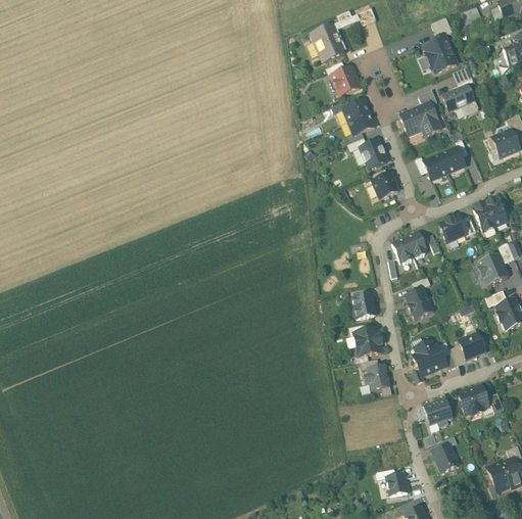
[(502,0),(496,2),(504,17),(520,10),(520,11),(521,10),(521,0),(512,0),(508,2),(507,0),(502,0)]
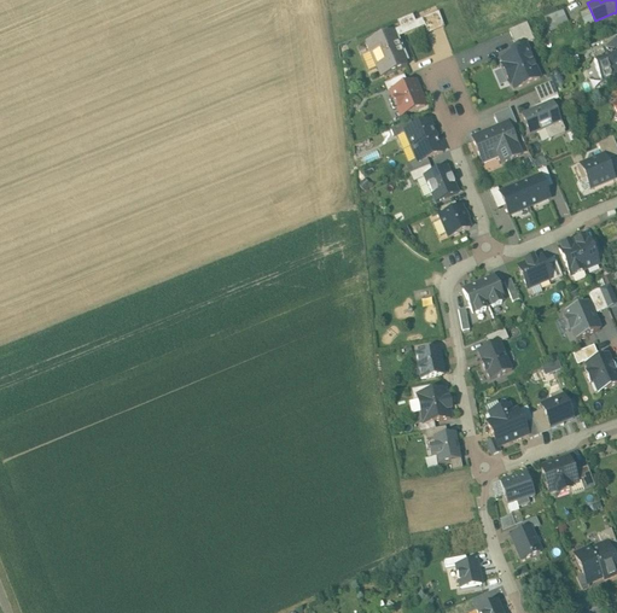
[(563,5),(545,13),(551,28),(570,21),(563,5)]
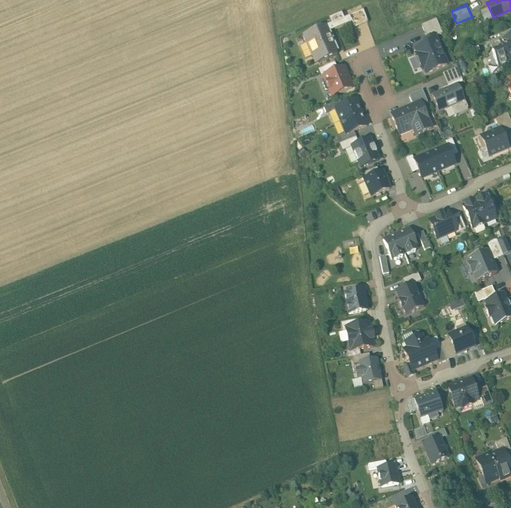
[(342,9),(329,14),(333,22),(346,17),(342,9)]
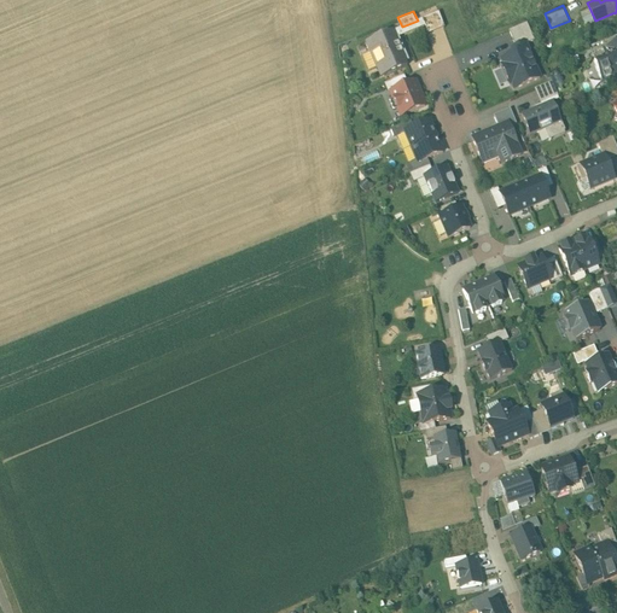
[(510,27),(517,44),(525,40),(527,40),(535,36),(528,18),(510,27)]
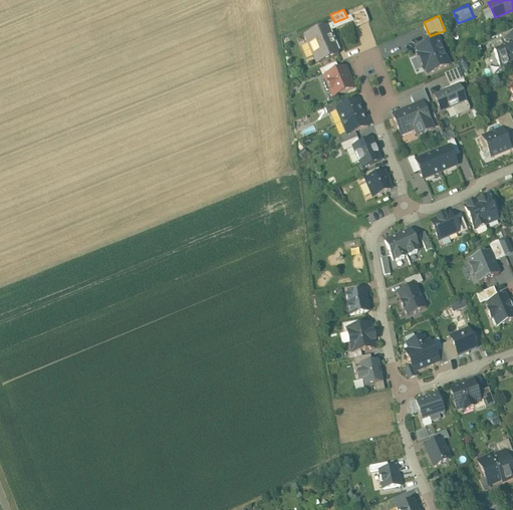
[(326,22),(307,30),(311,38),(307,40),(313,53),(317,52),(320,59),(339,51),(334,41),(337,39),(332,27),(329,29),(326,22)]
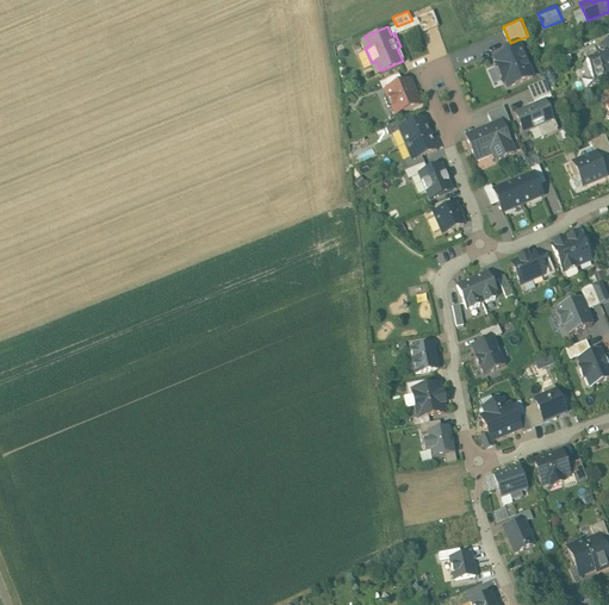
[(608,32),(582,44),(582,45),(580,45),(583,51),(608,39),(608,32)]
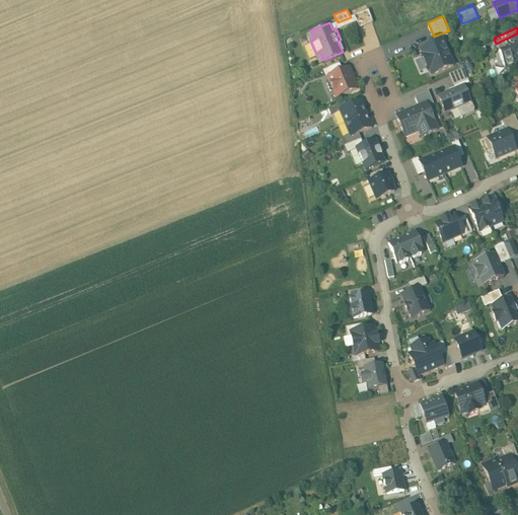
[(434,37),(430,38),(432,43),(422,47),(424,51),(422,52),(422,53),(425,52),(431,66),(428,67),(429,68),(430,67),(432,71),(454,62),(442,33),(441,33),(434,37)]
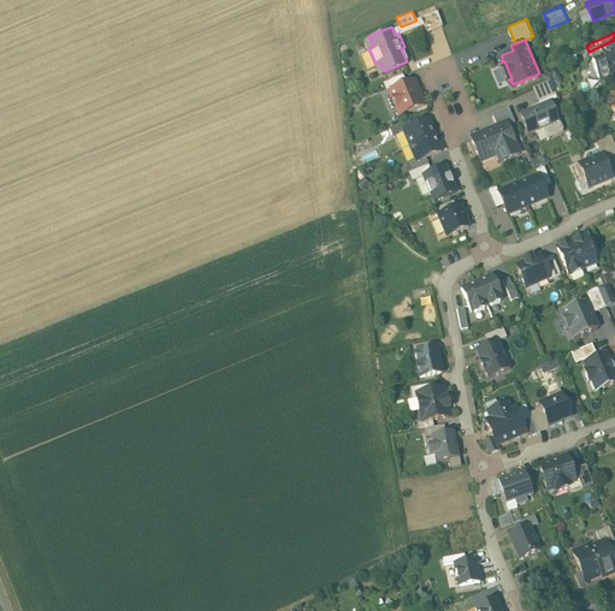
[(614,40),(589,52),(601,78),(614,72),(614,40)]
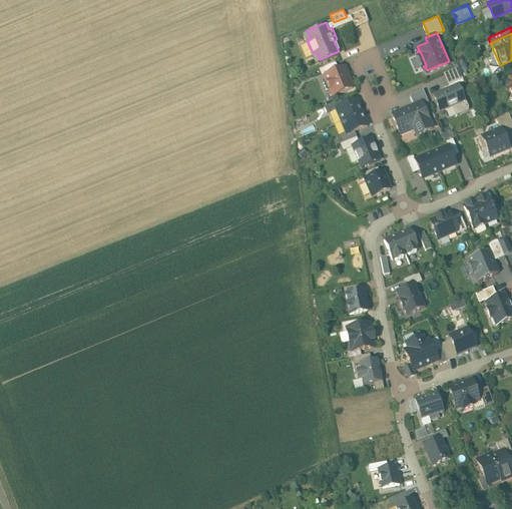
[(336,59),(322,65),(324,70),(322,72),(323,74),(325,73),(339,67),(336,59)]
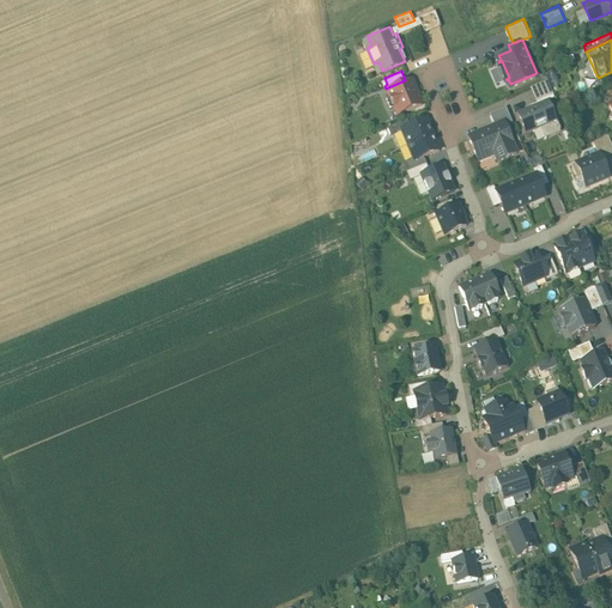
[(553,91),(547,77),(531,84),(537,99),(553,91)]
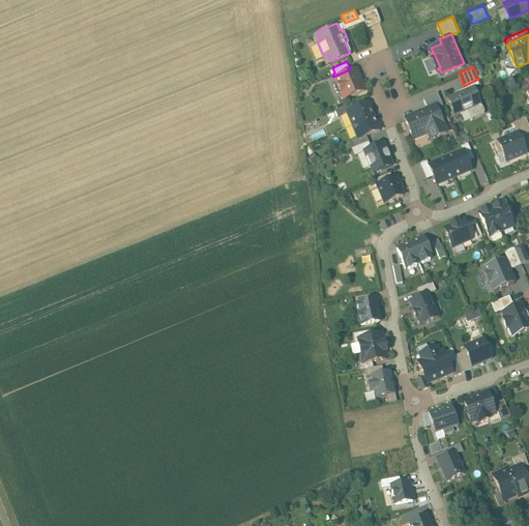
[(350,69),(335,76),(339,83),(334,84),(338,91),(342,89),(344,96),(364,87),(361,79),(360,79),(355,67),(350,69)]
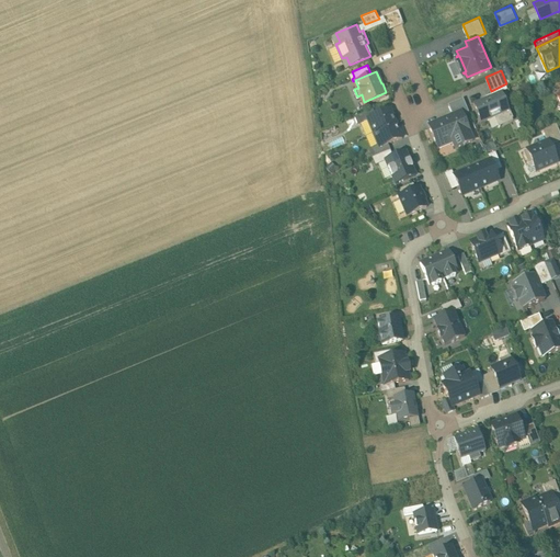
[(501,89),(473,101),(481,120),(500,112),(510,108),(506,102),(501,89)]
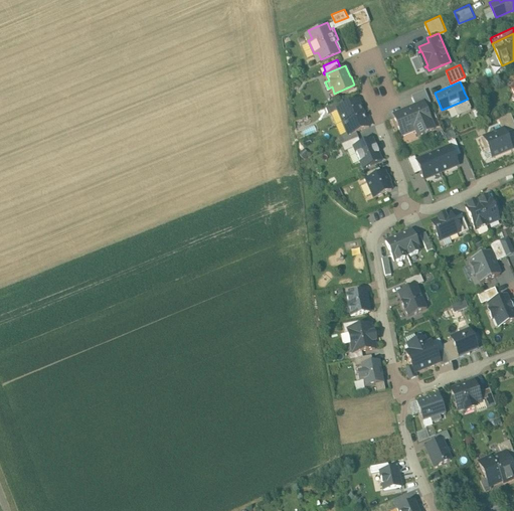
[(424,87),(411,93),(415,103),(423,100),(424,103),(431,100),(424,87)]
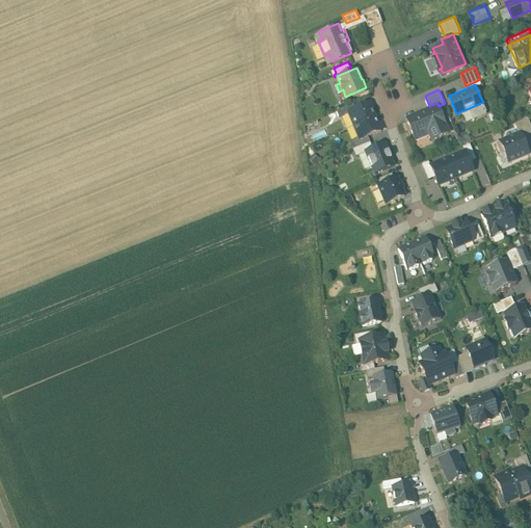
[(483,102),(474,106),(477,113),(486,109),(481,97),(480,97),(483,102)]
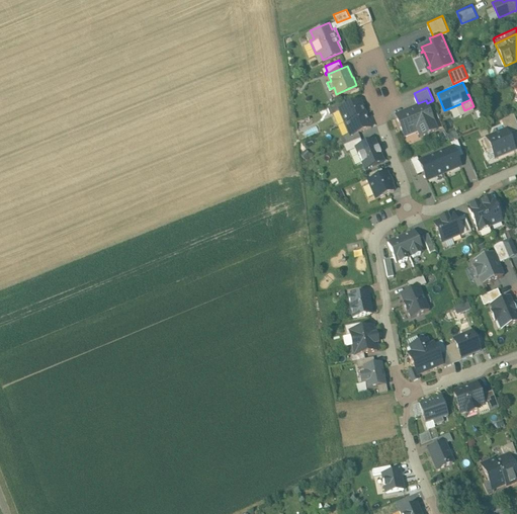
[(344,98),(335,102),(337,108),(339,107),(347,104),(344,98)]
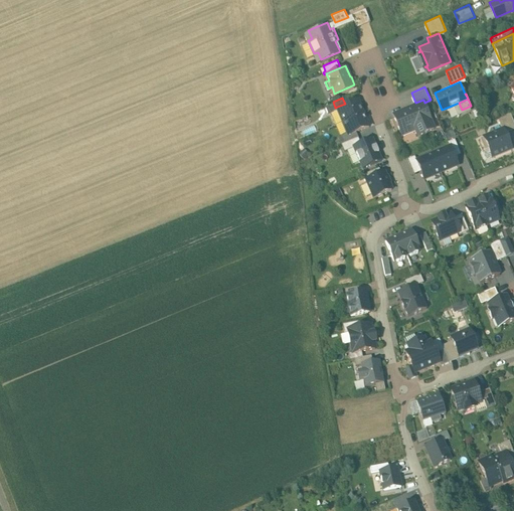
[(345,104),(337,107),(338,107),(343,120),(363,111),(358,98),(345,104)]
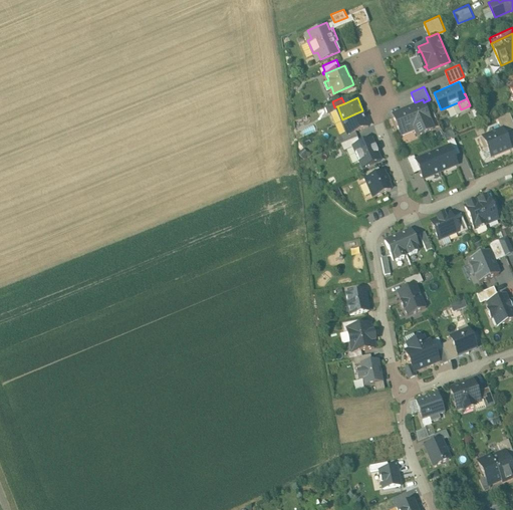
[(415,102),(393,111),(400,129),(414,123),(418,133),(433,125),(430,116),(424,102),(423,99),(415,102)]
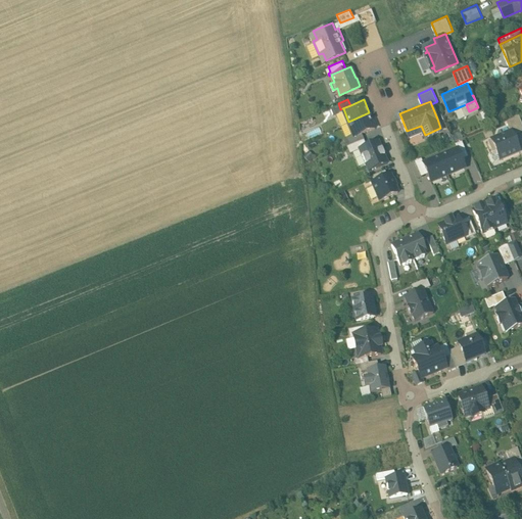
[(369,112),(348,122),(353,134),(353,135),(362,131),(375,126),(369,112)]
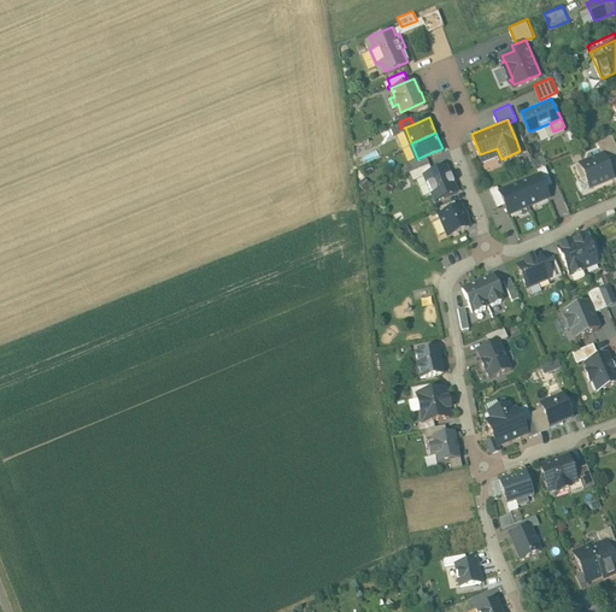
[(603,152),(580,162),(590,186),(614,176),(603,152)]
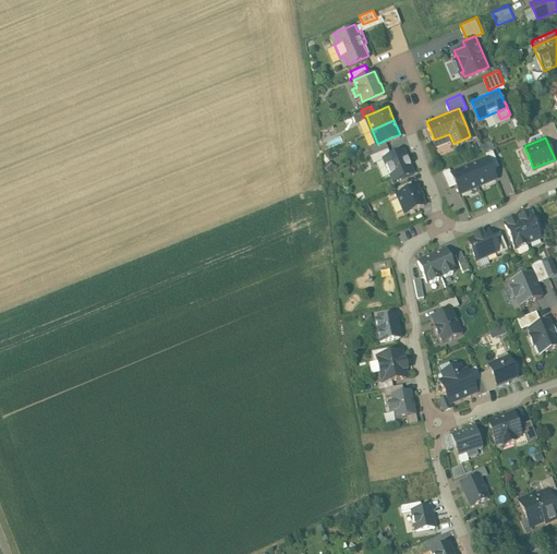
[(386,140),(377,144),(377,143),(375,144),(377,151),(388,146),(386,140)]
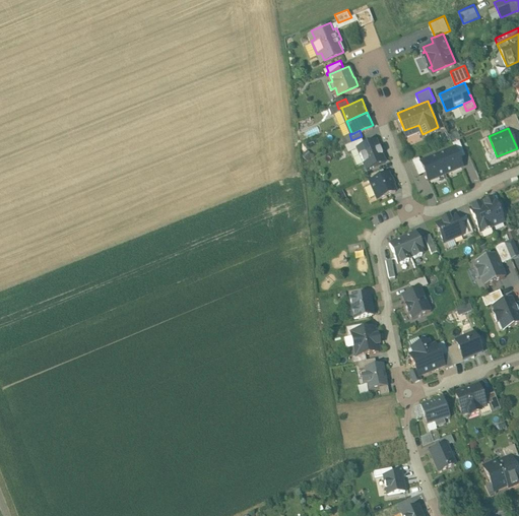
[(351,140),(345,143),(348,150),(359,146),(358,145),(365,142),(362,136),(351,140)]
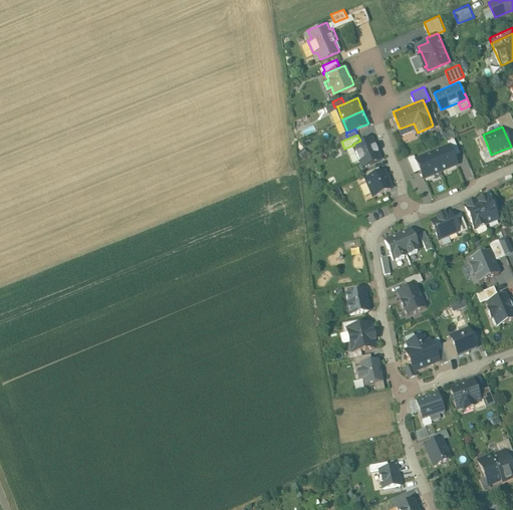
[(360,141),(353,144),(354,145),(356,151),(355,151),(359,159),(360,159),(362,165),(380,158),(377,151),(378,150),(375,144),(374,144),(371,137),(360,141)]
